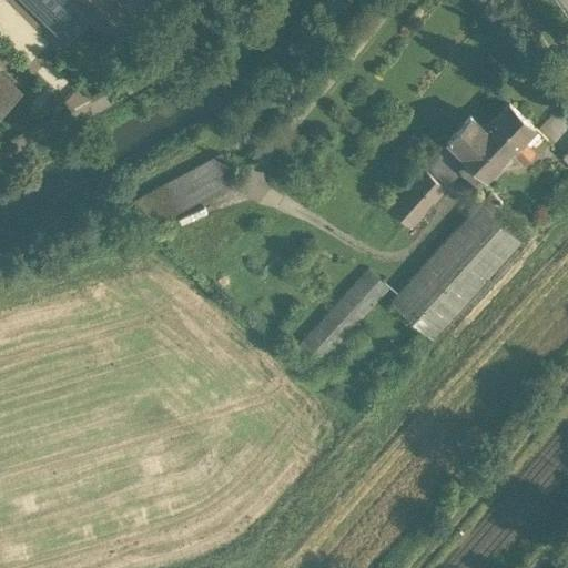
[(22,0),(67,42),(92,16),(80,0),(22,0)]
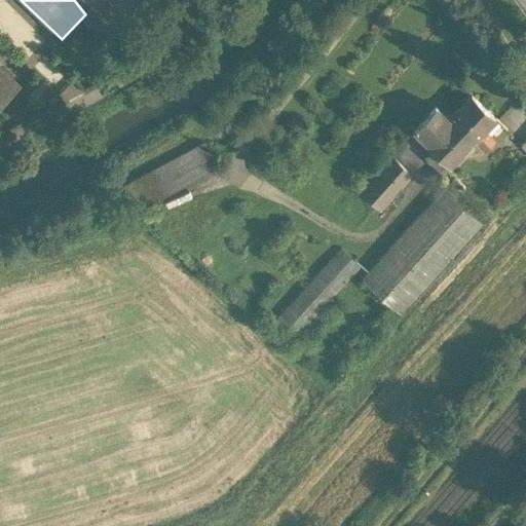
[(162,0),(74,0),(85,14),(109,43),(110,43),(162,0)]
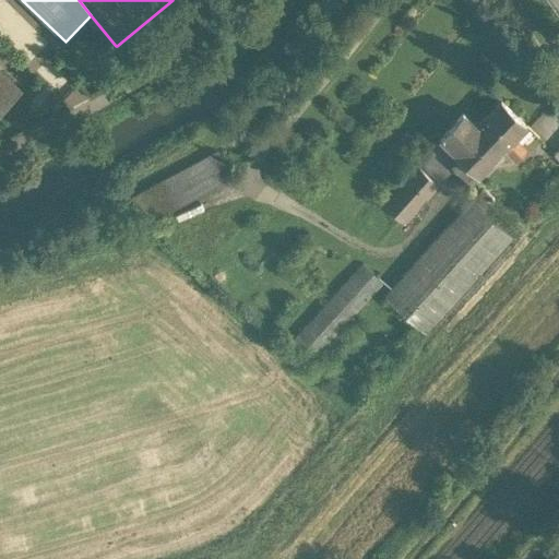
[(0,106),(16,91),(0,73),(0,106)]
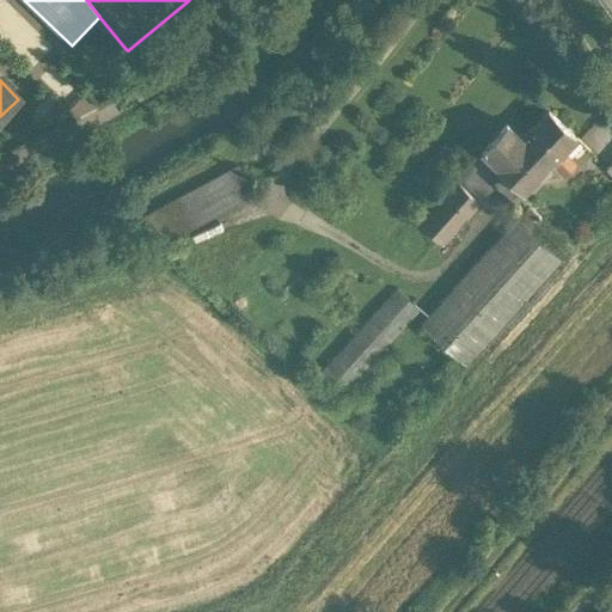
[(520,138),(506,123),(481,150),(495,163),(495,164),(503,172),(506,175),(499,182),(518,195),(575,136),(548,109),(520,138)]
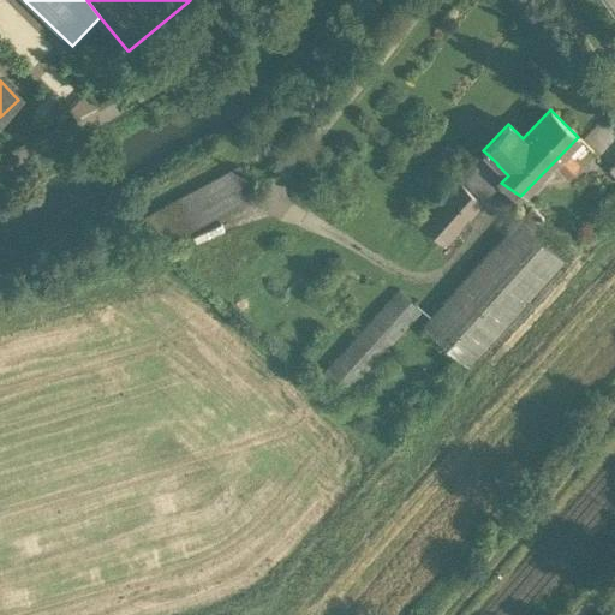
[(458,183),(421,225),(442,244),(506,173),(497,165),(497,163),(483,150),(457,181),(458,183)]
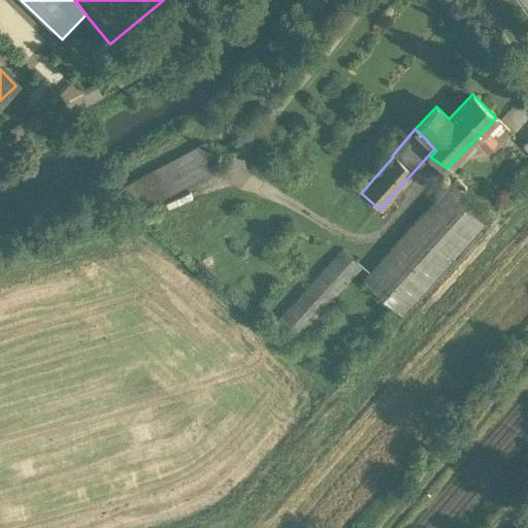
[(204,143),(123,187),(136,211),(218,167),(204,143)]
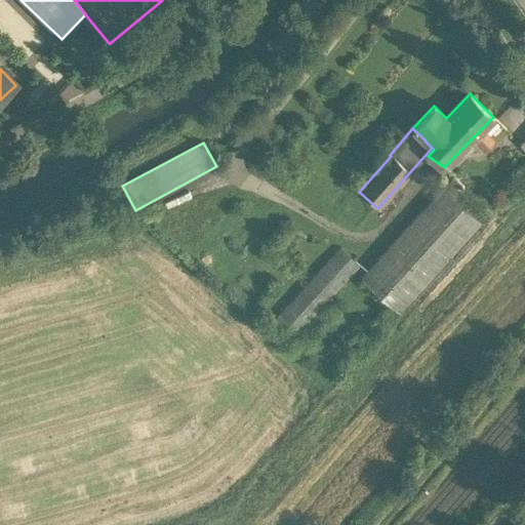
[(386,143),(377,152),(382,157),(391,147),(386,143)]
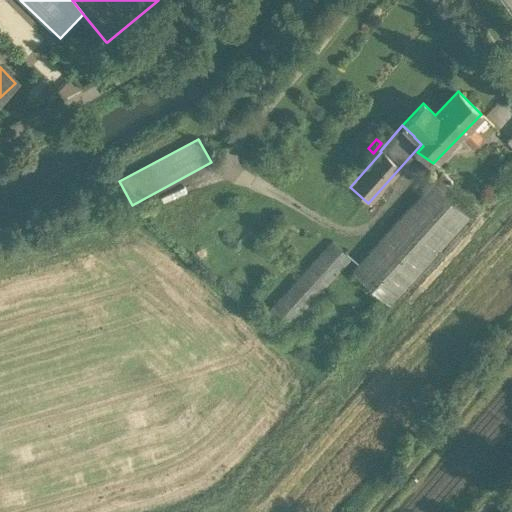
[(442,170),(350,271),(389,306),(470,216),(472,218),(481,208),(442,170)]
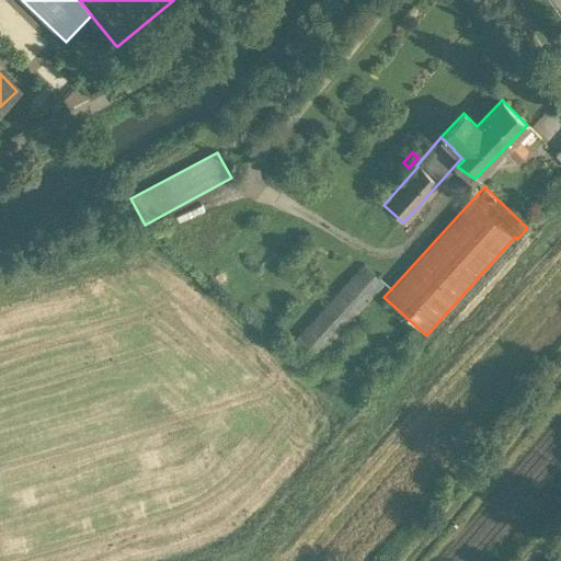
[(363,265),(287,348),(309,368),(385,285),(363,265)]
